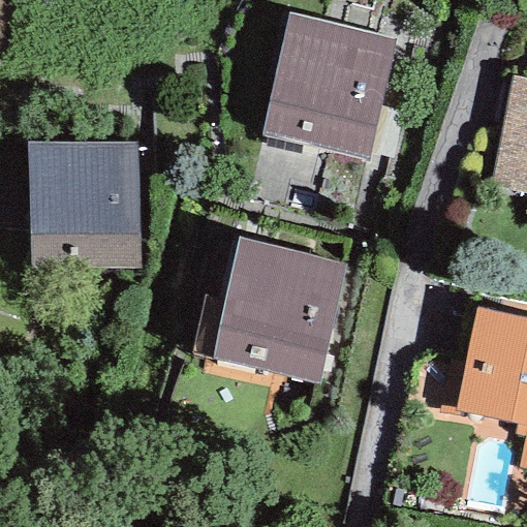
[(397,36),(289,11),(261,134),(368,158),(397,36)]
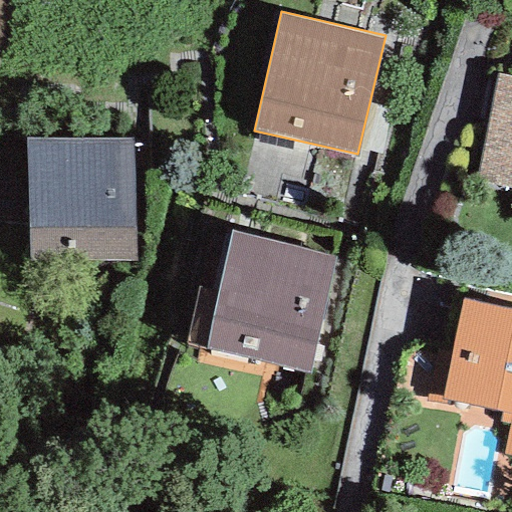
[(511,75),(498,72),(475,179),(511,187),(511,75)]
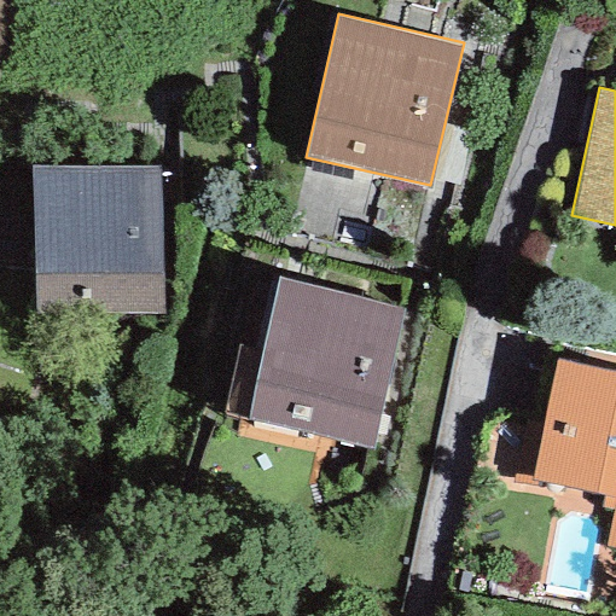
[(161,163),(33,167),(36,314),(164,312),(161,163)]
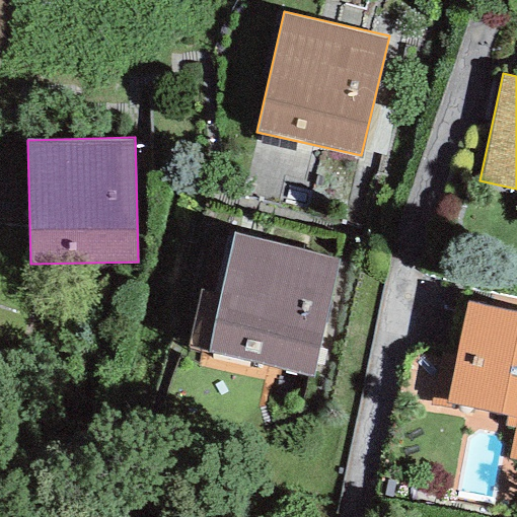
[(341,257),(234,232),(220,292),(203,288),(189,346),(312,375),(341,257)]
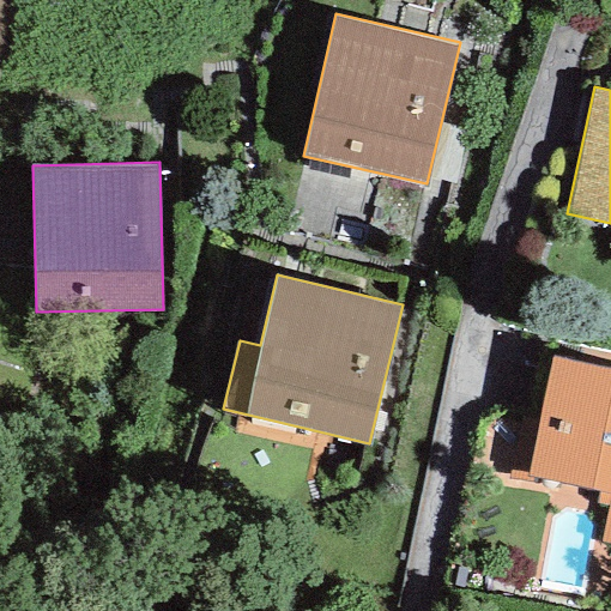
[(610,369),(555,356),(540,419),(528,473),(543,476),(602,489),(598,502),(610,504),(602,542),(610,544),(610,369)]
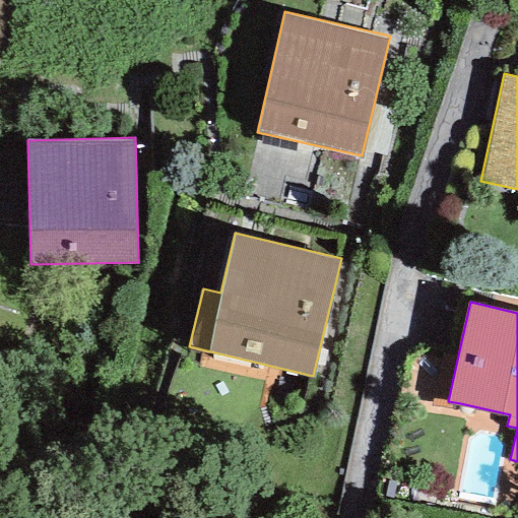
[(448,401),(458,355),(443,352),(432,405),(459,411),(460,403),(448,401)]
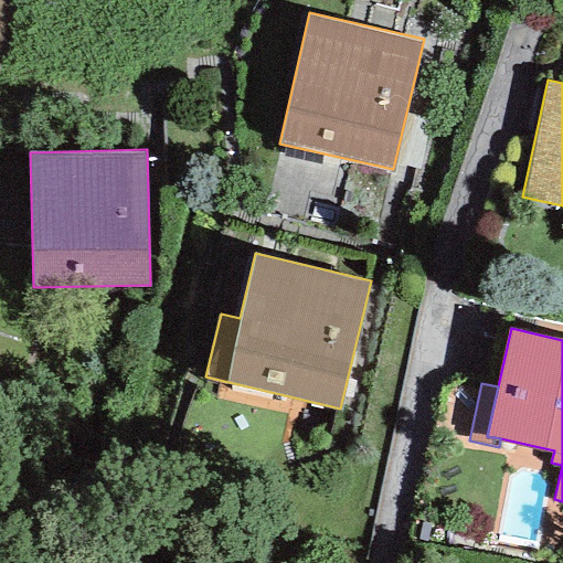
All buildings are outlined.
